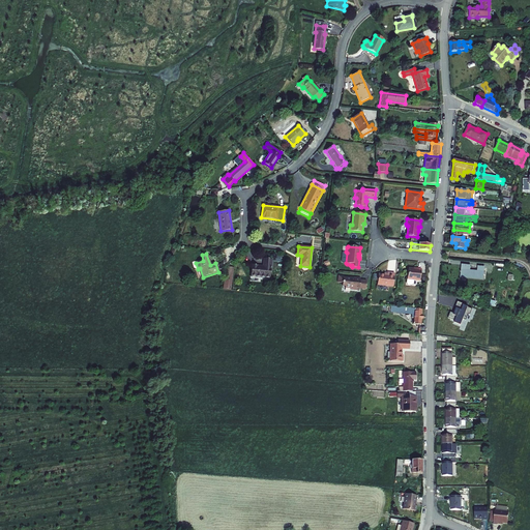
[(264,259),(263,266),(258,266),(258,265),(252,264),(251,275),(269,277),(272,260),(264,259)]
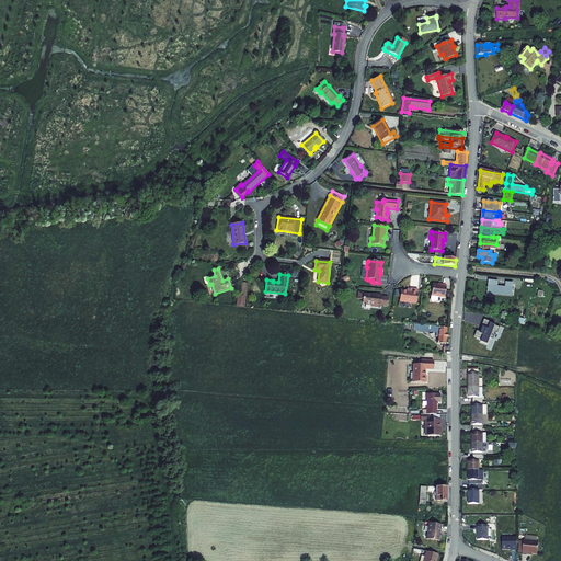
[(488,293),(512,296),(513,284),(506,283),(505,287),(497,286),(499,282),(489,282),(488,293)]
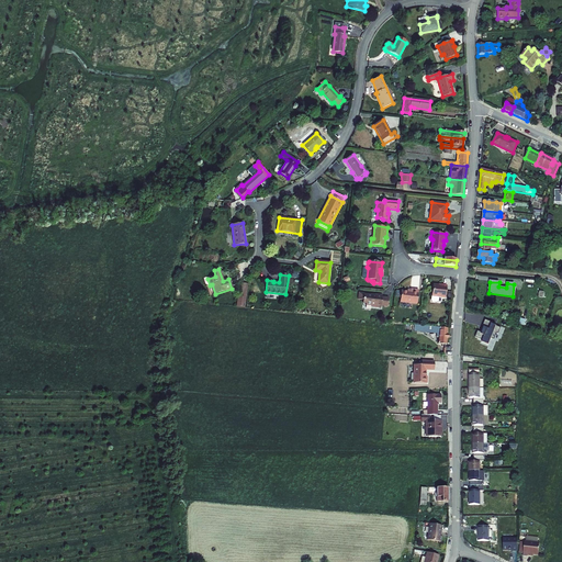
[(431,301),(433,302),(437,302),(438,301),(438,298),(446,298),(447,285),(442,285),(433,284),(431,301)]
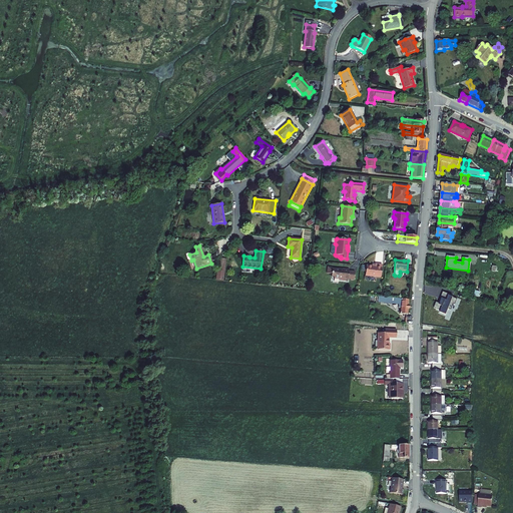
[(381,278),(382,265),(375,265),(375,267),(372,266),(366,266),(365,276),(381,278)]
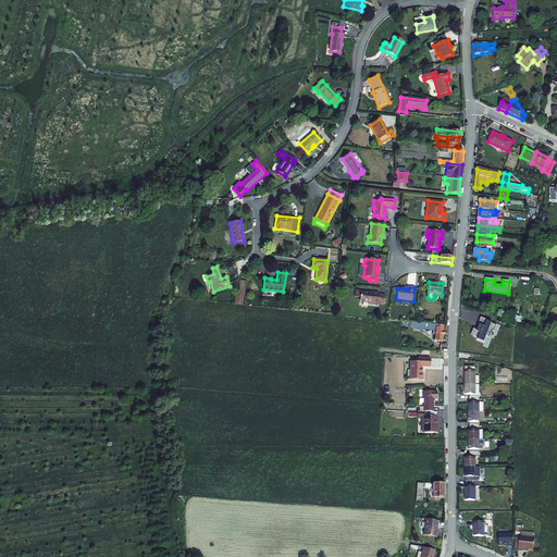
[(378,302),(384,304),(385,296),(379,295),(379,293),(372,292),(372,293),(368,292),(368,293),(360,292),(361,291),(356,289),(355,297),(360,297),(359,300),(362,300),(362,302),(368,302),(368,305),(378,306),(378,302)]
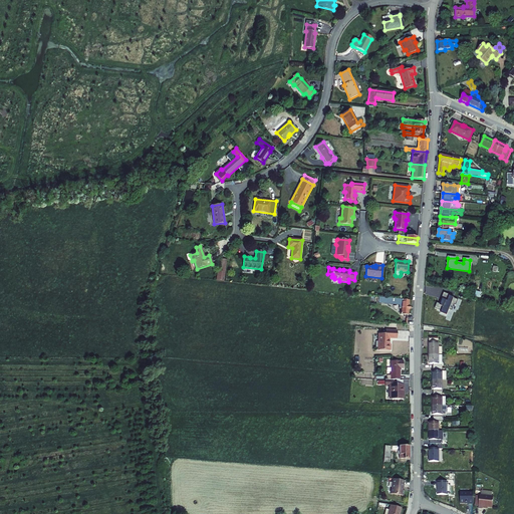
[(218,271),(217,280),(224,281),(225,272),(218,271)]
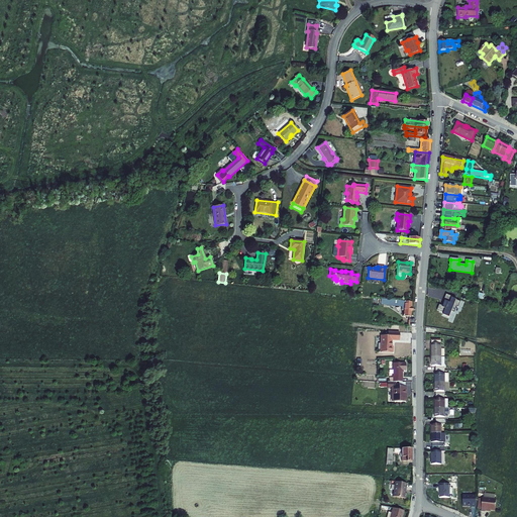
[(453,297),(446,294),(443,302),(445,302),(443,306),(440,305),(438,311),(444,313),(443,316),(449,319),(452,312),(454,313),(456,307),(458,308),(460,302),(452,299),(453,297)]
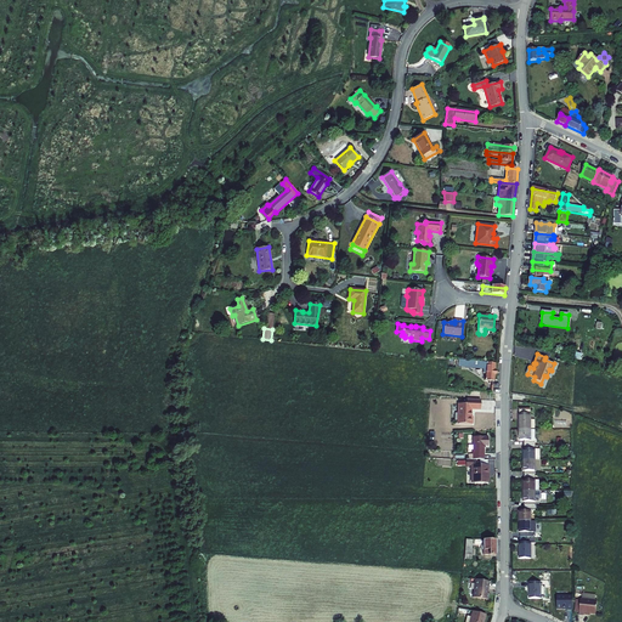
[(495,382),(495,375),(497,374),(497,372),(495,369),(496,363),(459,360),(458,367),(484,368),(482,371),(486,371),(486,379),(485,379),(485,380),(495,382)]
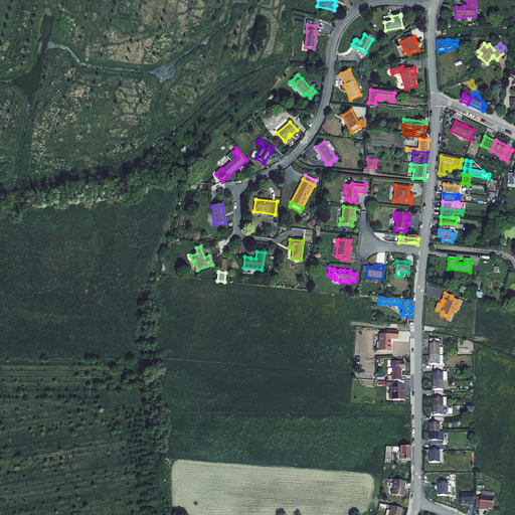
[(386,335),(379,334),(378,351),(391,351),(391,345),(389,345),(390,339),(397,339),(397,331),(386,331),(386,335)]
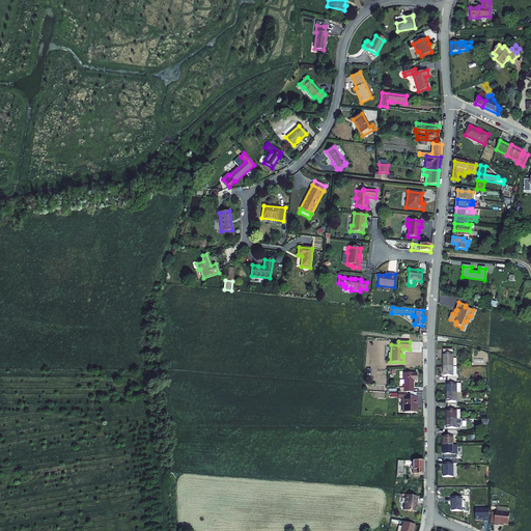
[(453,367),(453,350),(443,350),(443,367),(453,367)]
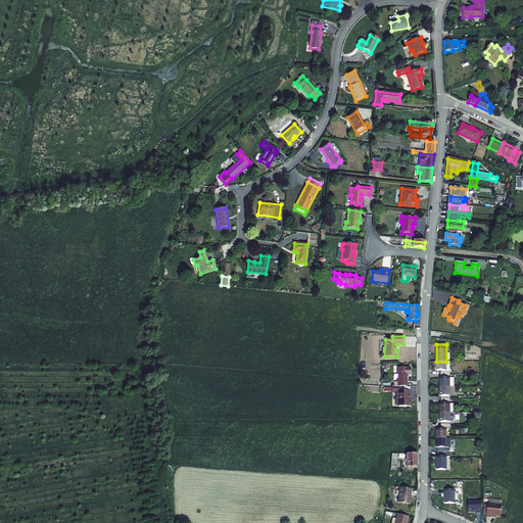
[(446,371),(446,362),(436,362),(436,371),(441,371),(441,374),(449,374),(449,371),(446,371)]
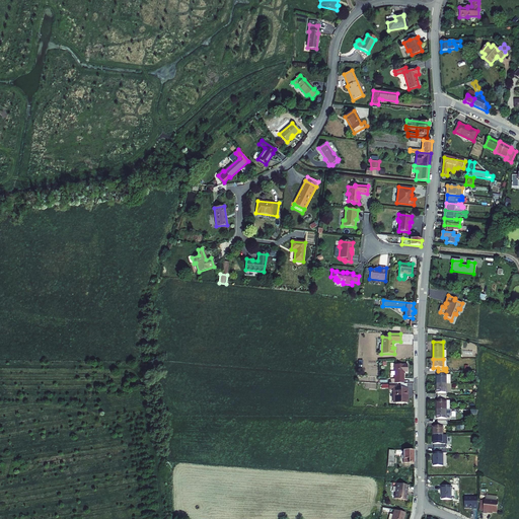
[(400,383),(403,383),(403,372),(408,372),(408,364),(394,364),(394,379),(391,379),(391,383),(397,383),(400,383)]
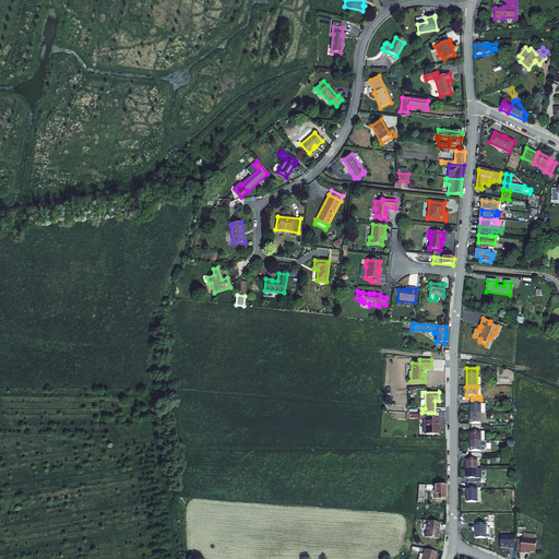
[(480,404),(480,400),(472,400),(472,404),(471,404),(471,414),(480,414),(480,404)]
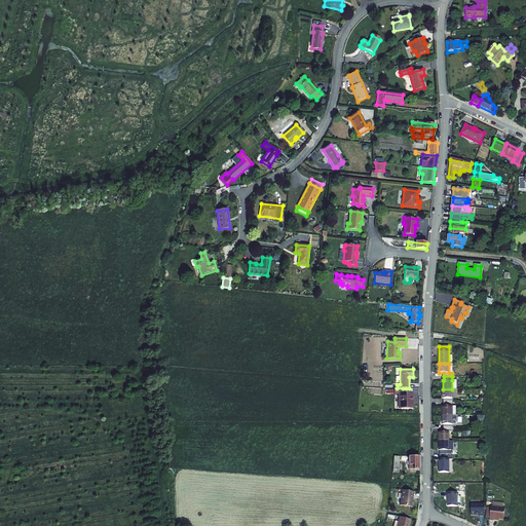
[(399,393),(399,408),(413,408),(413,393),(412,393),(406,393),(403,393),(403,388),(397,388),(395,388),(395,393),(399,393)]
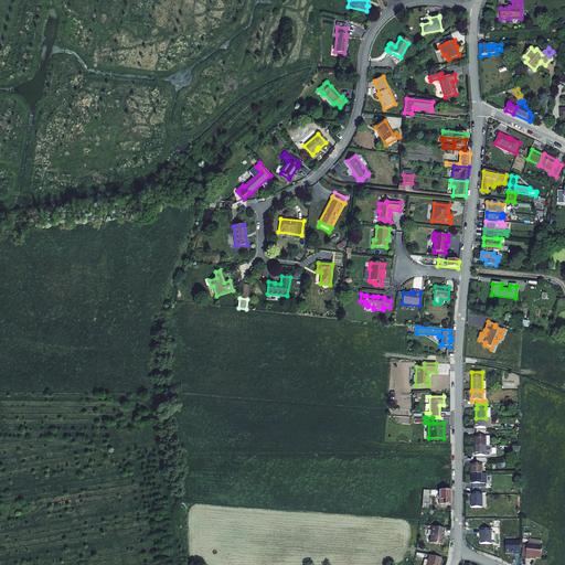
[(486,428),(486,418),(476,418),(476,428),(477,428),(477,433),(486,433),(486,428)]
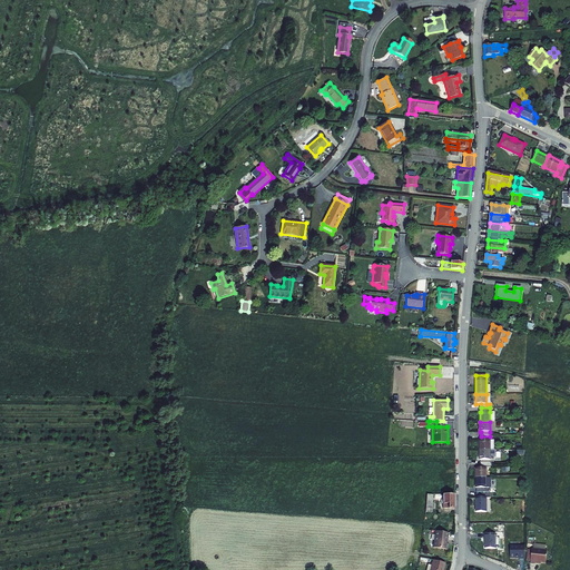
[(490,440),(490,436),(481,436),(481,440),(480,440),(480,450),(494,450),(494,440),(490,440)]
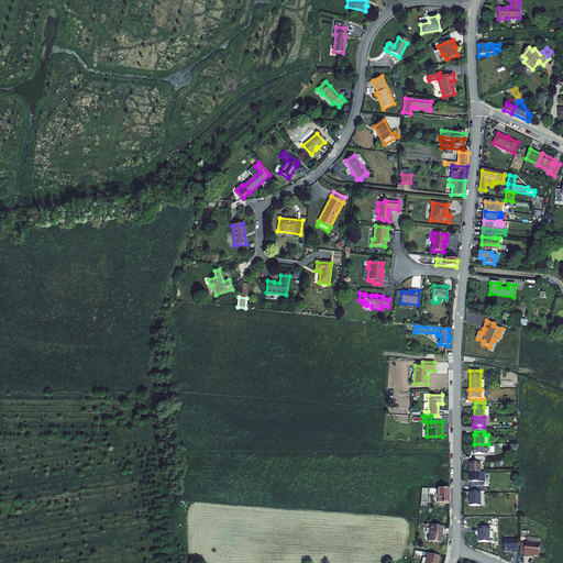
[(488,444),(474,444),(474,454),(475,454),(475,459),(484,459),(484,454),(488,454),(489,454),(489,444),(488,444)]
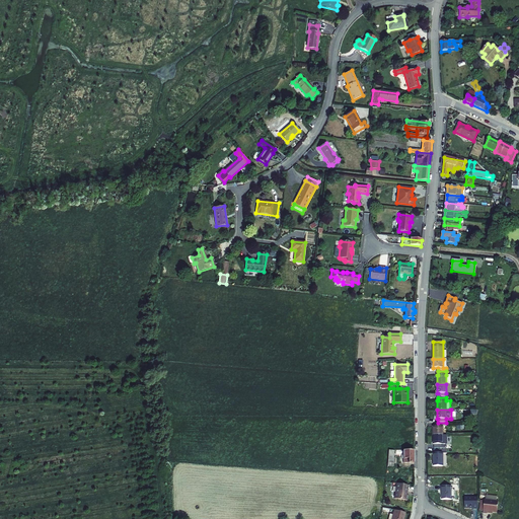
[(446,423),(438,423),(438,427),(433,427),(433,436),(443,436),(443,427),(446,427),(446,423)]
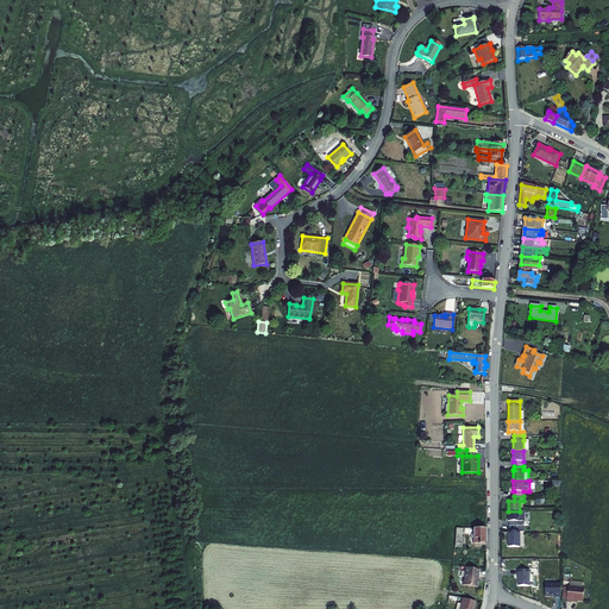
[(523,512),(520,512),(508,512),(508,521),(509,521),(509,526),(523,526),(523,512)]
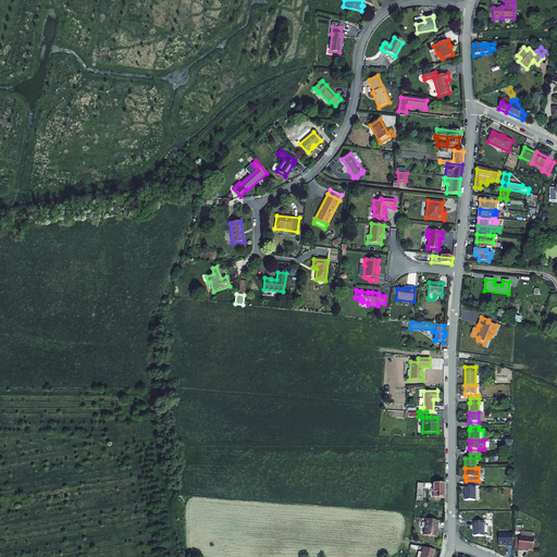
[(444,483),(433,483),(433,489),(431,489),(431,492),(433,492),(433,497),(444,497),(444,483)]
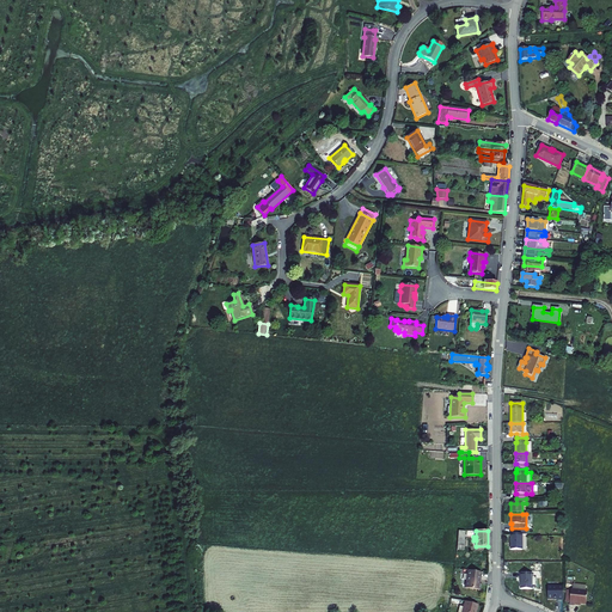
[(522,550),(522,534),(510,534),(510,550),(522,550)]
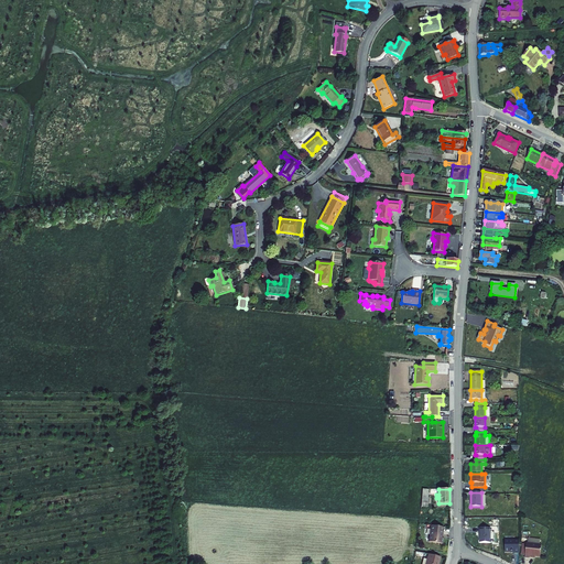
[(431,525),(429,542),(443,544),(443,538),(442,538),(443,528),(431,525)]
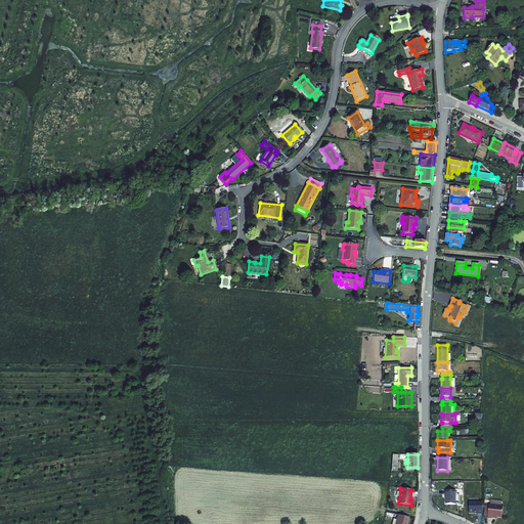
[(460,495),(455,495),(455,491),(451,491),(446,491),(446,505),(460,505),(460,495)]
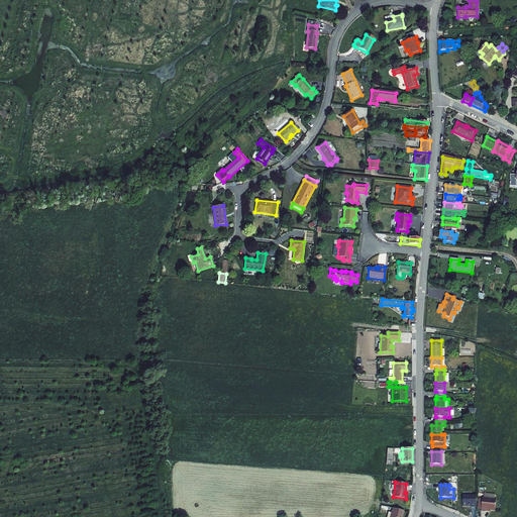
[(476,498),(462,498),(462,506),(472,506),(472,508),(476,508),(476,498)]
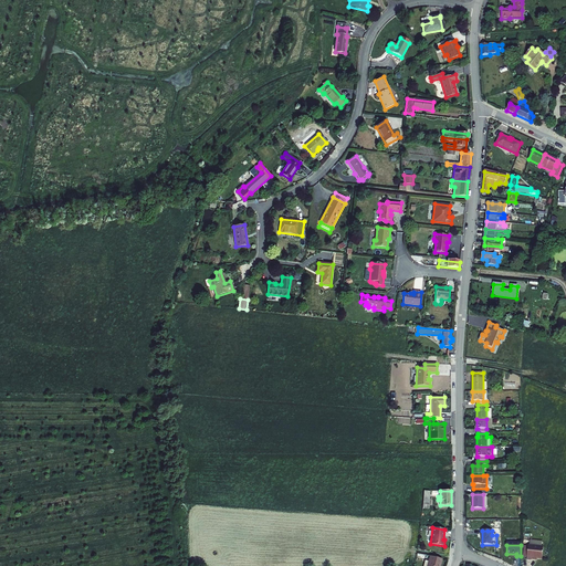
[(530,545),(528,545),(528,546),(527,557),(526,559),(532,561),(532,558),(537,558),(542,559),(544,547),(542,547),(530,545)]
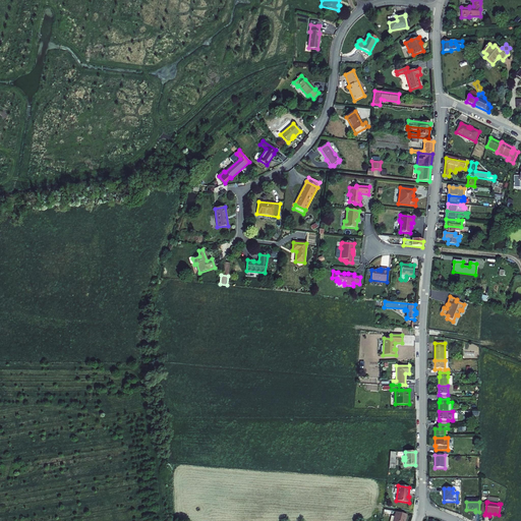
[(404,520),(406,515),(396,512),(395,517),(393,520),(404,520)]
